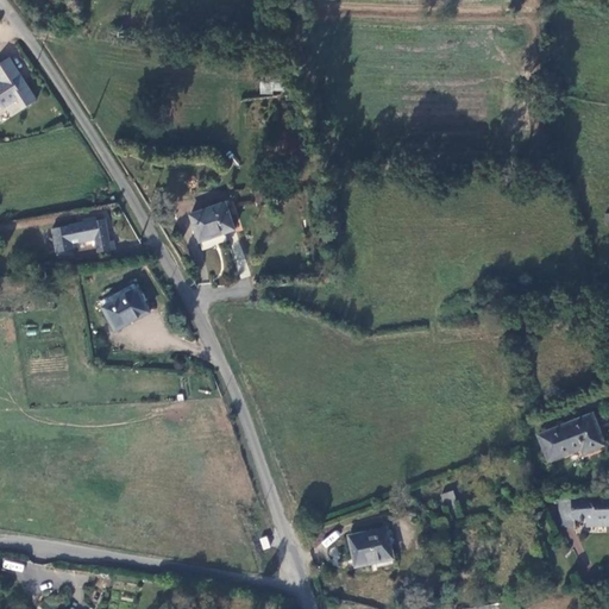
[(0,80),(17,70),(10,57),(0,62),(0,80)]
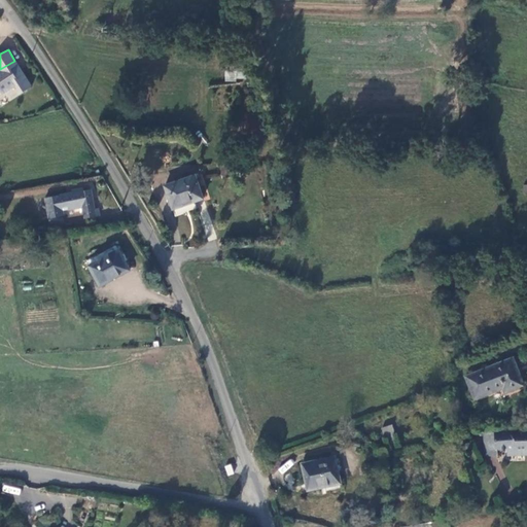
[(0,90),(1,92),(14,82),(22,93),(31,86),(14,61),(0,69),(0,90)]
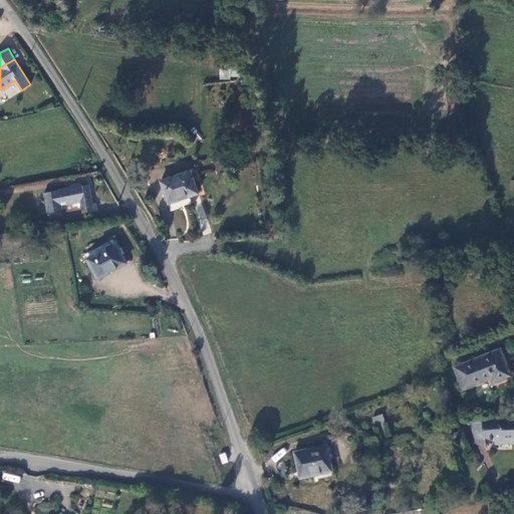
[(219,70),(219,79),(229,79),(229,70),(219,70)]
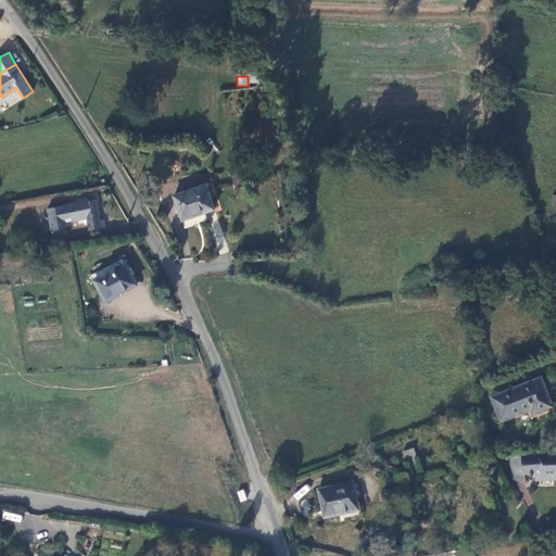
[(249,184),(249,175),(235,177),(235,185),(249,184)]
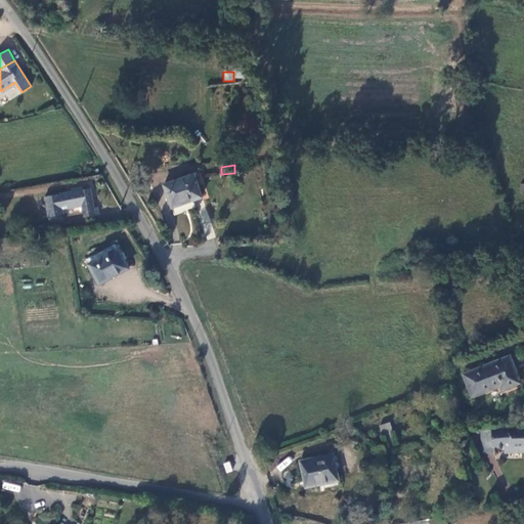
[(202,199),(193,176),(165,186),(173,209),(202,199)]
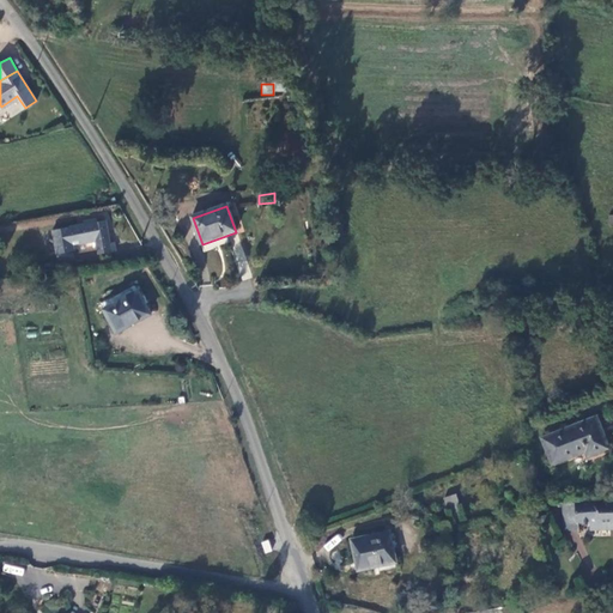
[(83,220),(83,225),(52,230),(56,254),(74,252),(73,246),(96,241),(98,255),(119,252),(116,241),(110,242),(107,222),(96,224),(95,218),(83,220)]
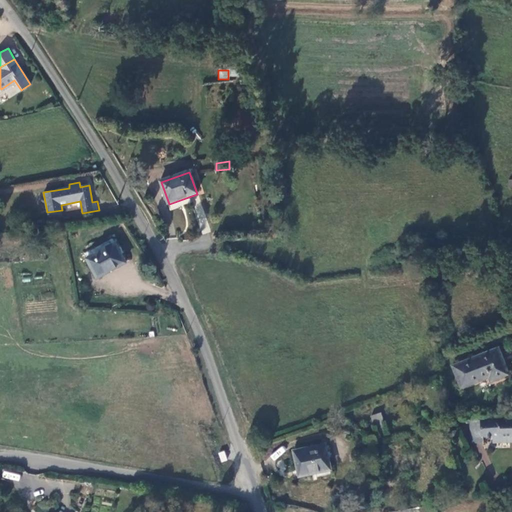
[(47,212),(49,227),(64,224),(62,210),(47,212)]
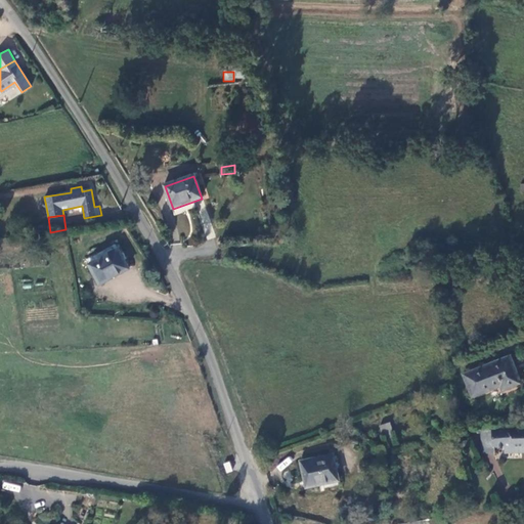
[(128,269),(117,250),(89,265),(100,285),(128,269)]
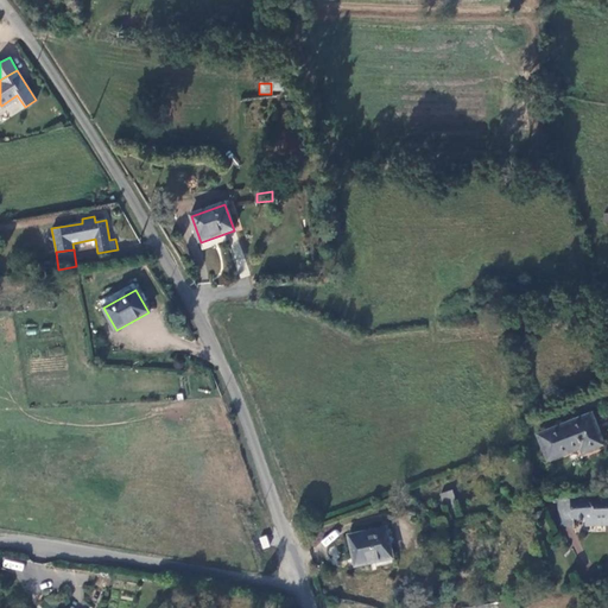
[(591,411),(534,434),(546,463),(581,449),(583,457),(607,448),(591,411)]
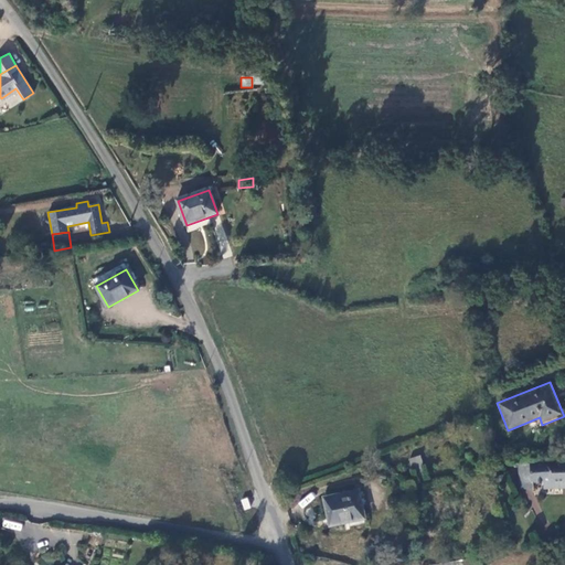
[(564,460),(547,461),(547,460),(518,464),(519,489),(533,489),(533,484),(542,484),(542,487),(547,490),(562,490),(562,486),(564,484),(564,460)]
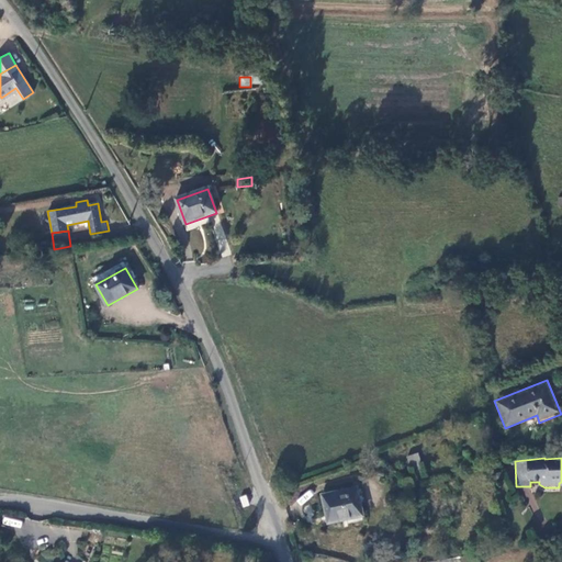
[(333,516),(335,523),(351,519),(352,521),(364,518),(357,485),(319,493),(325,517),(333,516)]
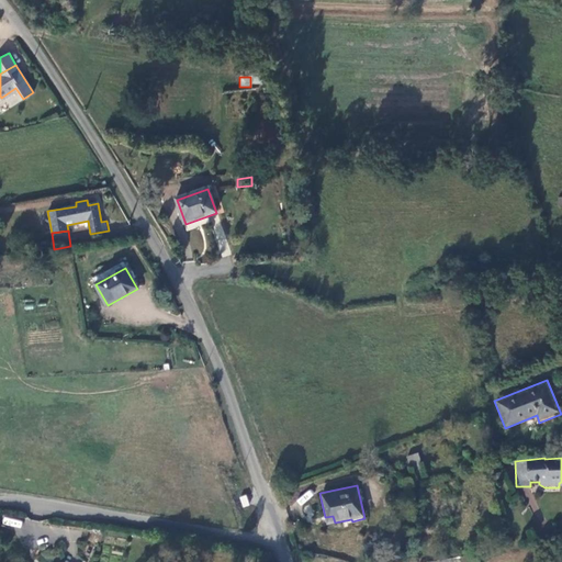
[(246,494),(238,497),(243,508),(249,505),(246,494)]
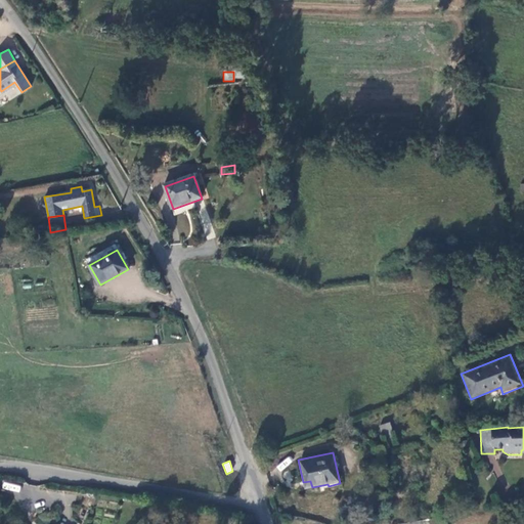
[(2,488),(19,491),(20,486),(4,482),(2,488)]
